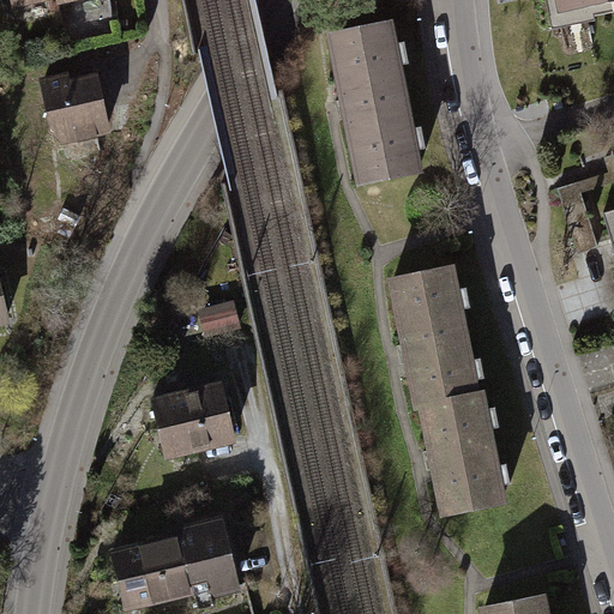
[(395,16),(324,29),(351,186),(422,174),(395,16)]
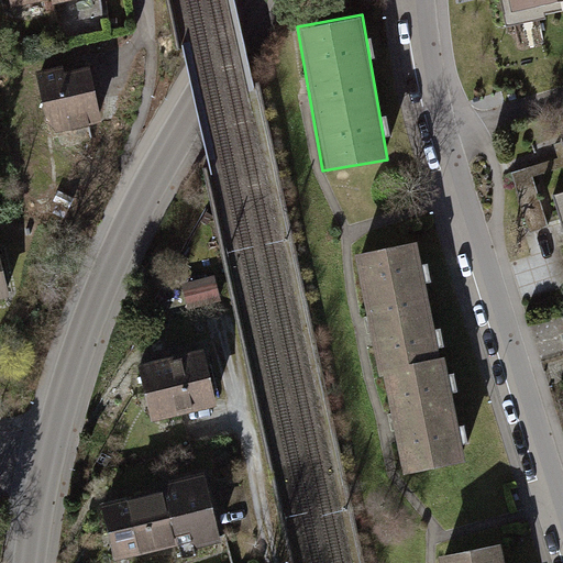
[(89,64),(37,73),(47,132),(99,124),(89,64)]
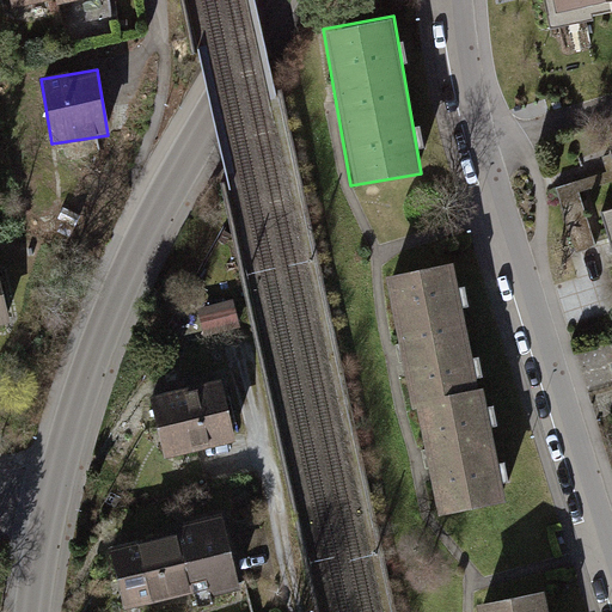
[(609,171),(554,185),(570,249),(606,239),(610,252),(611,251),(611,150),(604,152),(609,171)]
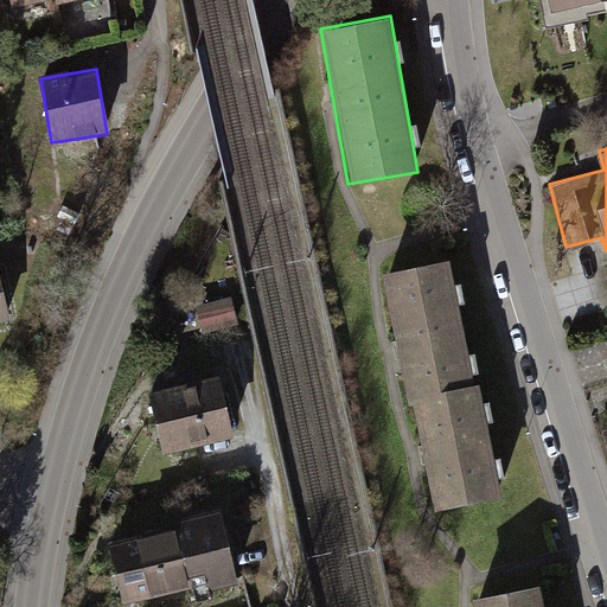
[(449,259),(384,268),(403,394),(416,393),(434,509),(504,498),(485,378),(468,381),(449,259)]
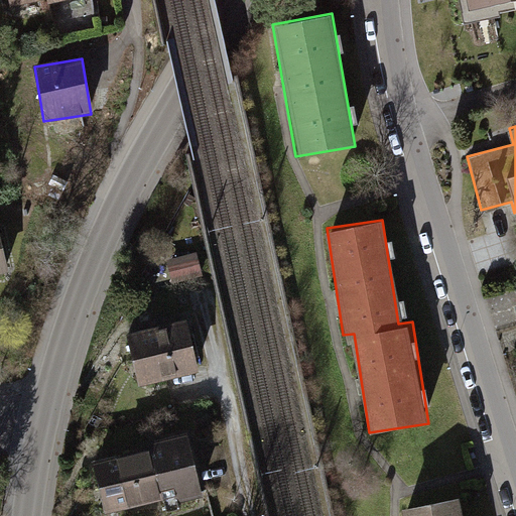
[(171,282),(202,278),(200,259),(169,263),(171,282)]
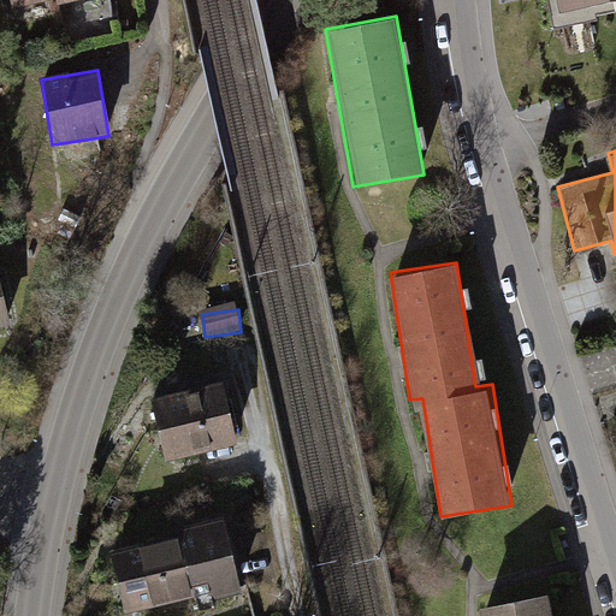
[(219,383),(150,400),(165,458),(234,442),(219,383)]
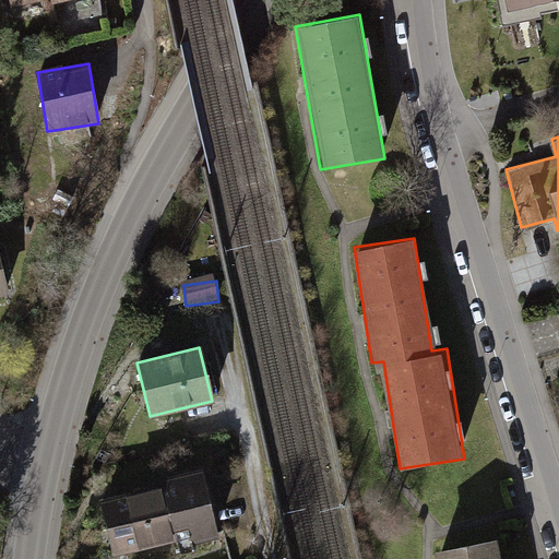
[(204,473),(99,495),(111,550),(216,527),(204,473)]
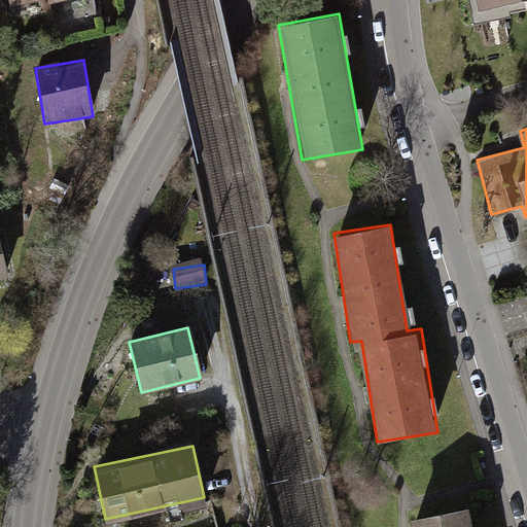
[(475,526),(471,510),(415,518),(416,526),(475,526)]
